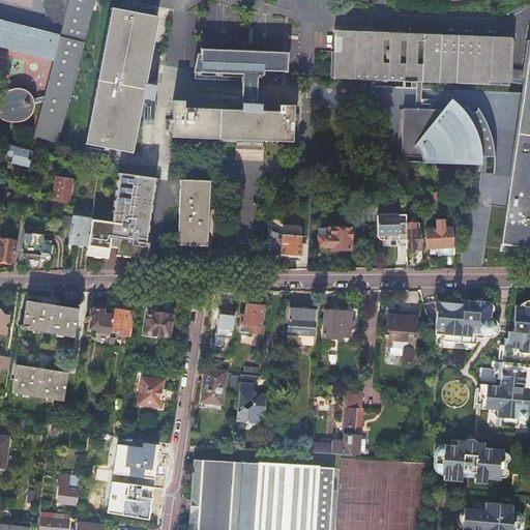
[(36,137),(49,141),(59,143),(81,57),(95,0),(46,0),(46,2),(46,6),(47,9),(48,12),(49,15),(51,18),(53,20),(56,22),(59,23),(62,24),(64,24),(61,37),(0,21),(0,47),(1,47),(56,60),(47,95),(36,98),(34,95),(33,93),(30,91),(28,90),(25,89),(22,88),(19,88),(15,89),(8,93),(6,94),(2,98),(1,100),(0,102),(0,113),(0,114),(1,116),(3,118),(4,119),(7,120),(13,122),(21,123),(25,122),(29,121),(31,119),(33,117),(35,115),(36,112),(37,111),(37,110),(37,107),(37,102),(46,100),(36,137)]
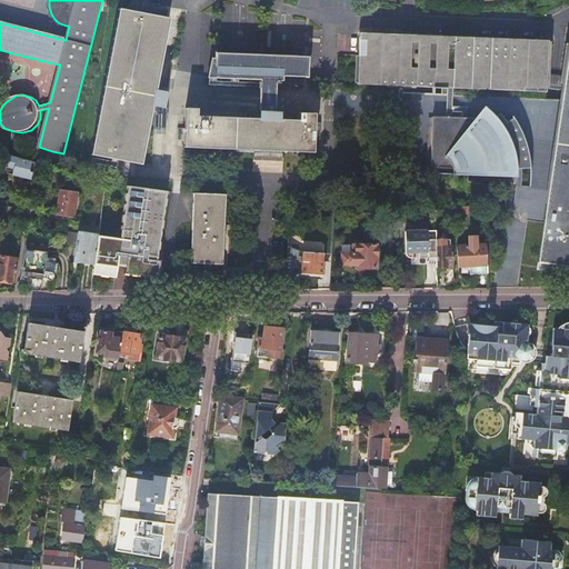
[(120,10),(92,155),(142,165),(153,106),(161,68),(169,28),(170,19),(120,10)]
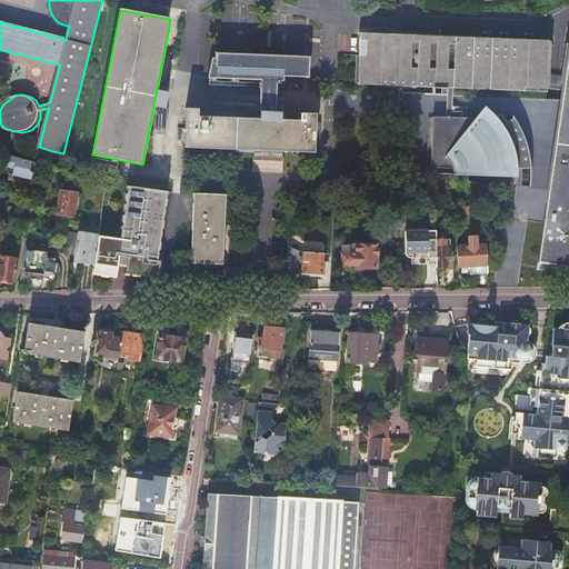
[(360,86),(405,87),(433,88),(432,95),(446,96),(446,89),(447,86),(500,88),(523,89),(523,91),(547,92),(547,89),(547,83),(549,41),(499,39),(405,36),(359,33),(358,56),(357,82),(360,82),(360,86)]
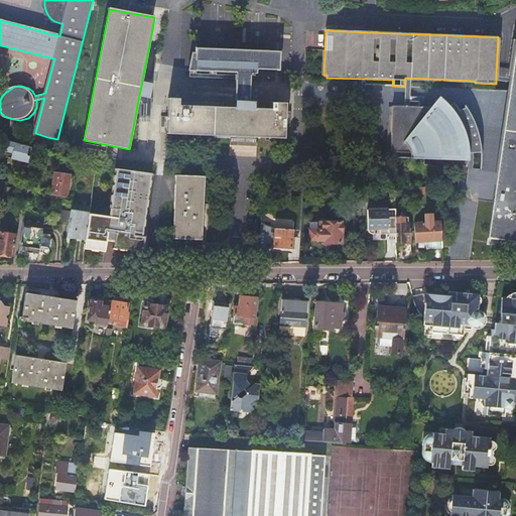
[(277,53),(191,51),(191,55),(188,55),(186,73),(236,73),(251,74),(276,73),(277,53)]
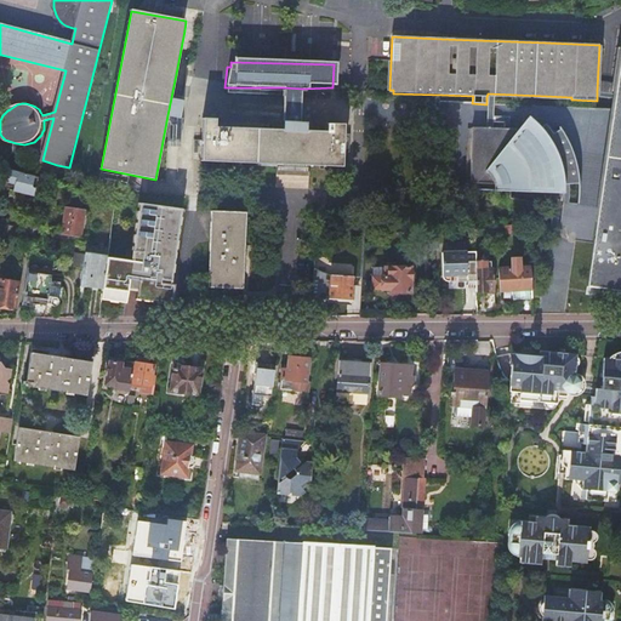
[(620,77),(590,288),(620,291),(620,77)]
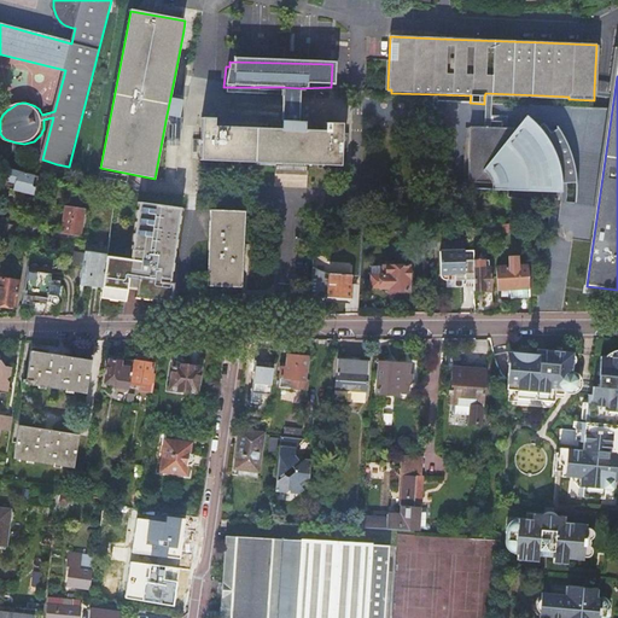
[(301,88),(283,87),(283,121),(299,122),(301,88)]
